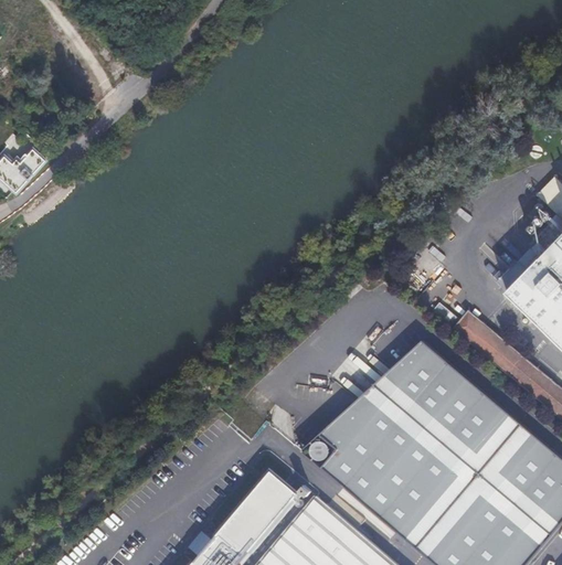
[(45,124),(34,135),(43,144),(54,132),(45,124)]
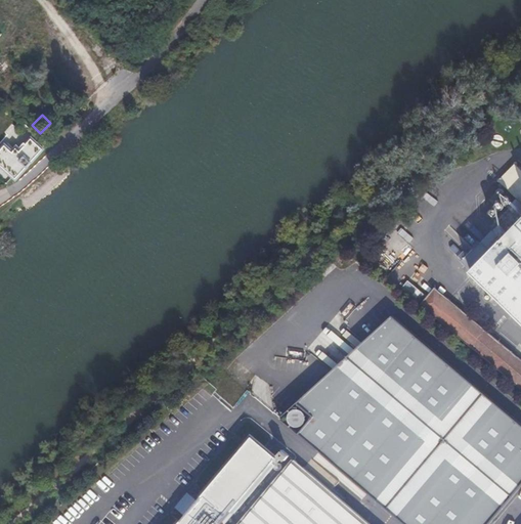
[(44,147),(13,121),(0,136),(0,177),(11,186),(44,147)]
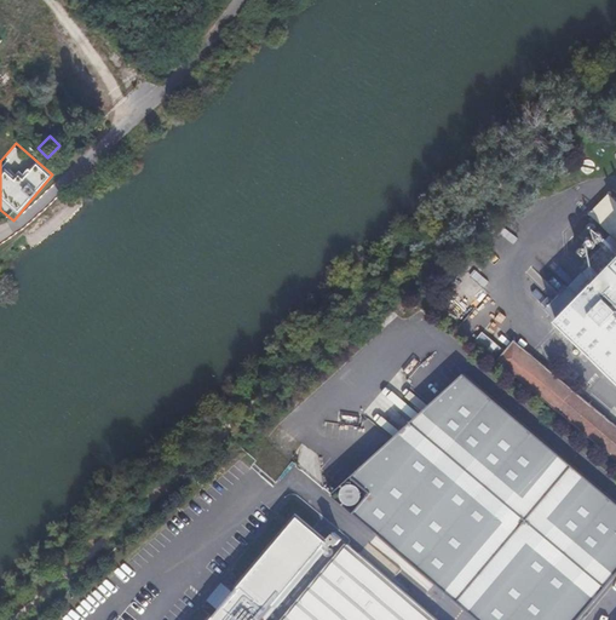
[(615,205),(604,195),(586,214),(609,237),(585,263),(592,270),(583,279),(589,285),(563,313),(559,309),(552,317),(554,320),(554,321),(615,382),(615,205)]
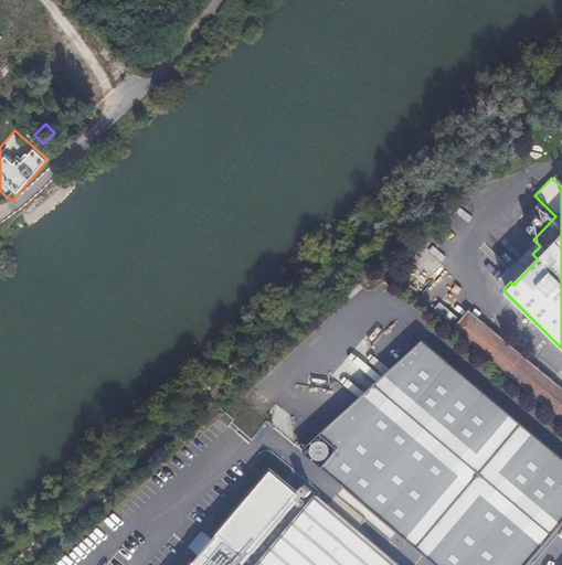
[(436,302),(428,311),(449,329),(457,320),(436,302)]
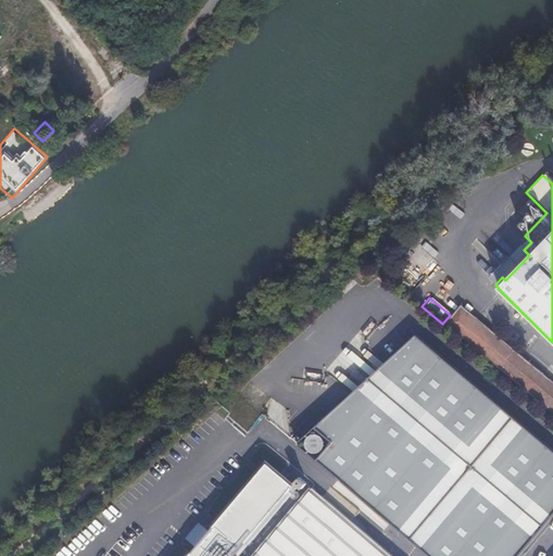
[(442,324),(552,415),(552,384),(457,305),(450,315),(442,324)]
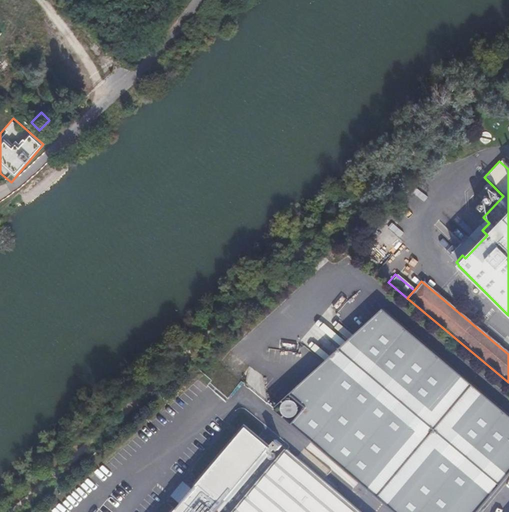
[(273,407),(397,511),(475,511),(508,473),(508,414),(382,308),(273,407)]
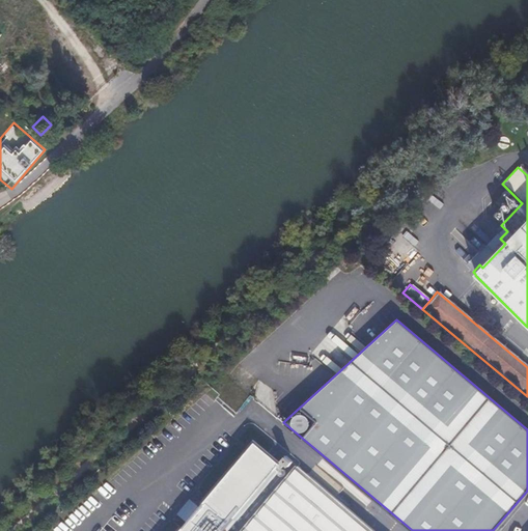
[(369,530),(332,498),(338,491),(331,484),(310,467),(304,474),(296,467),(302,459),(288,448),(276,463),(252,443),(198,506),(185,522),(176,530),(369,530)]
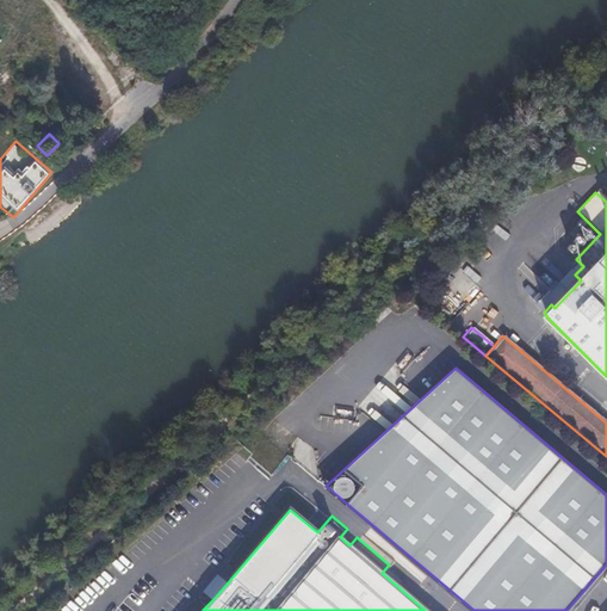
[(350,545),(357,537),(347,529),(340,537),(350,545)]
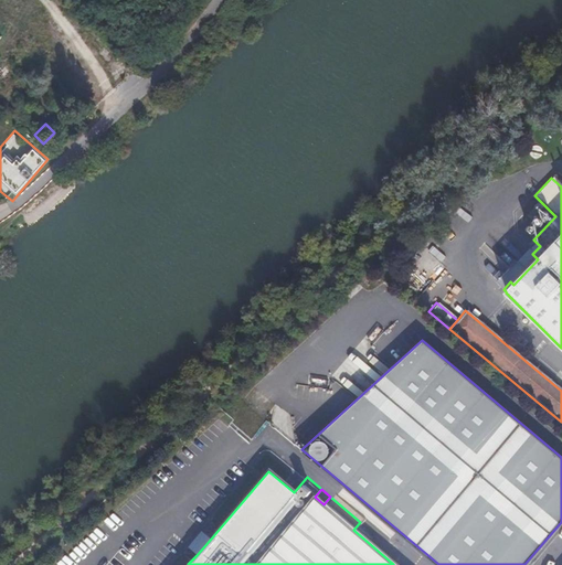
[(352,515),(360,522),(363,516),(357,511),(352,515)]
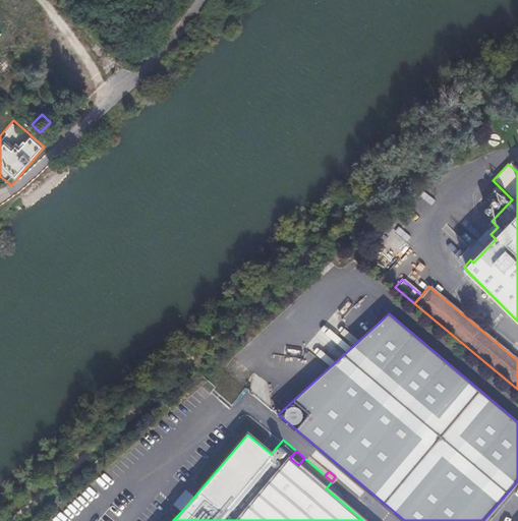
[(178,509),(181,512),(194,497),(190,494),(178,509)]
